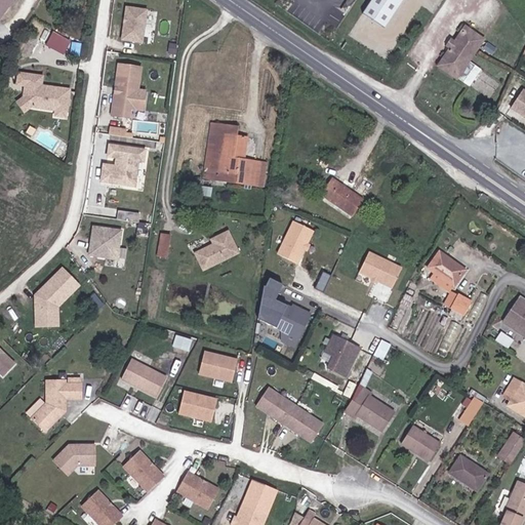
[(0,0),(0,19),(13,0),(0,0)]
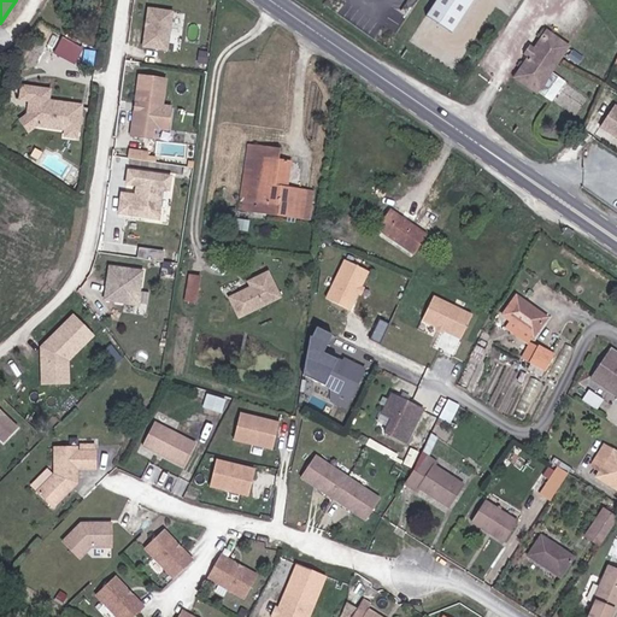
[(444,0),(434,17),(460,34),(480,0),(444,0)]
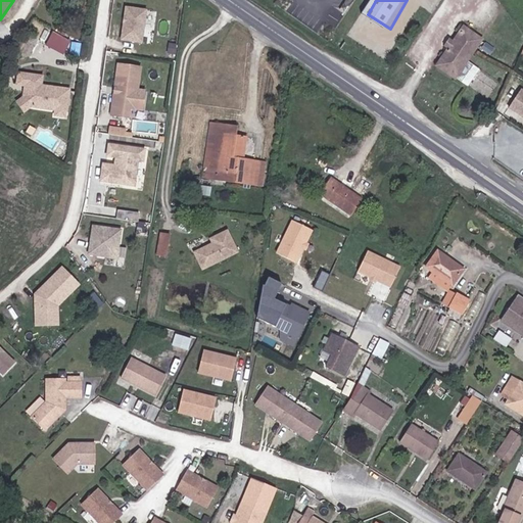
[(146,41),(148,6),(125,5),(122,40),(146,41)]
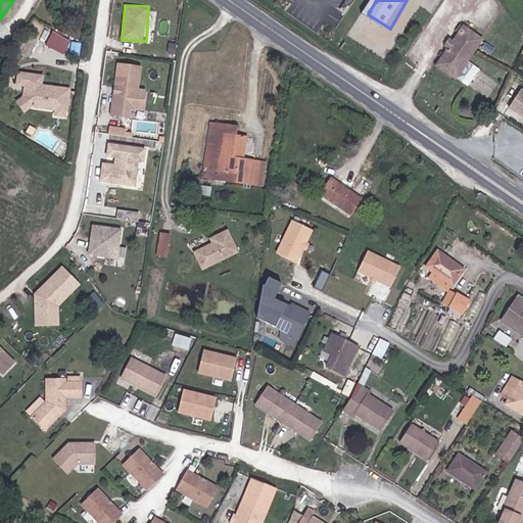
[(466,27),(455,42),(450,48),(437,64),(456,79),(457,78),(468,61),(484,41),(466,27)]
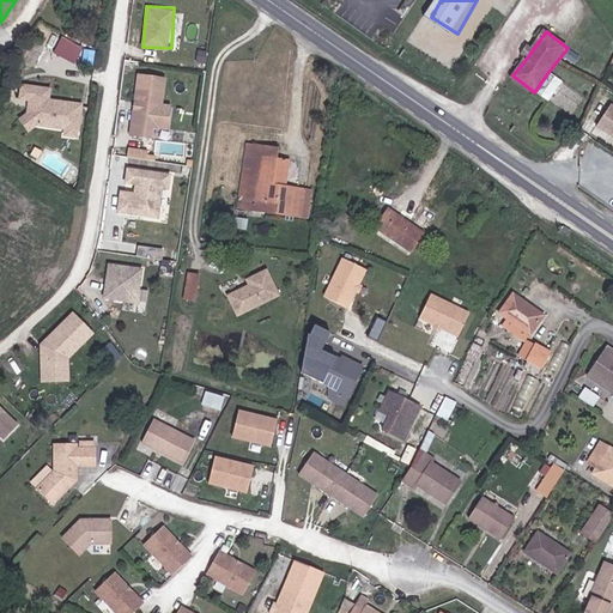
[(548,72),(535,91),(548,102),(563,83),(548,72)]
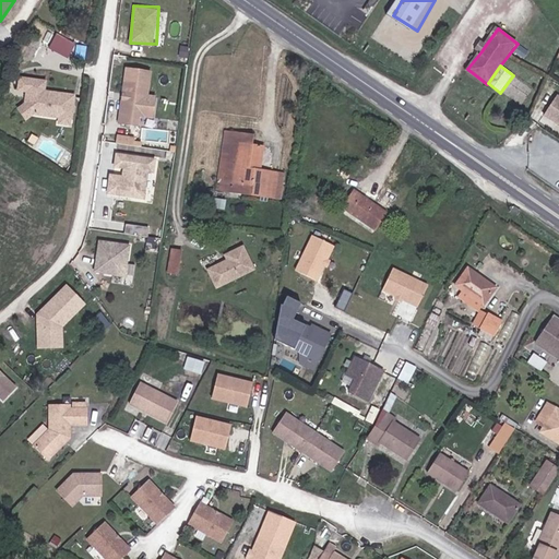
[(149,72),(126,69),(118,123),(135,126),(137,116),(150,118),(153,98),(145,96),(149,72)]
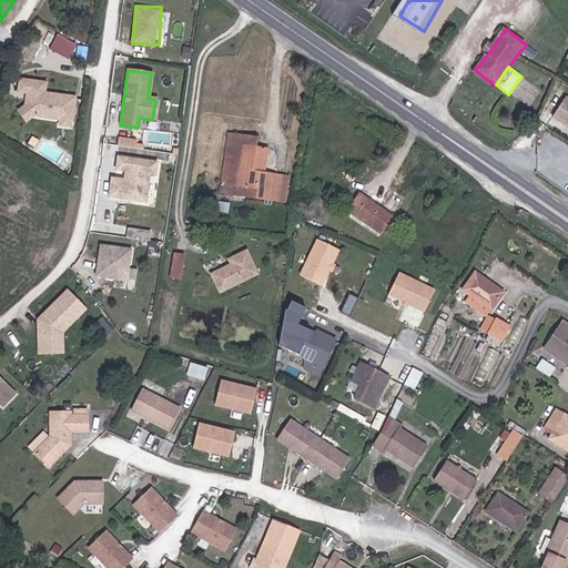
[(29,93),(28,109),(33,118),(62,122),(61,128),(72,129),(74,118),(77,115),(78,111),(75,109),(77,99),(46,93),(48,84),(22,81),(20,92),(29,93)]
